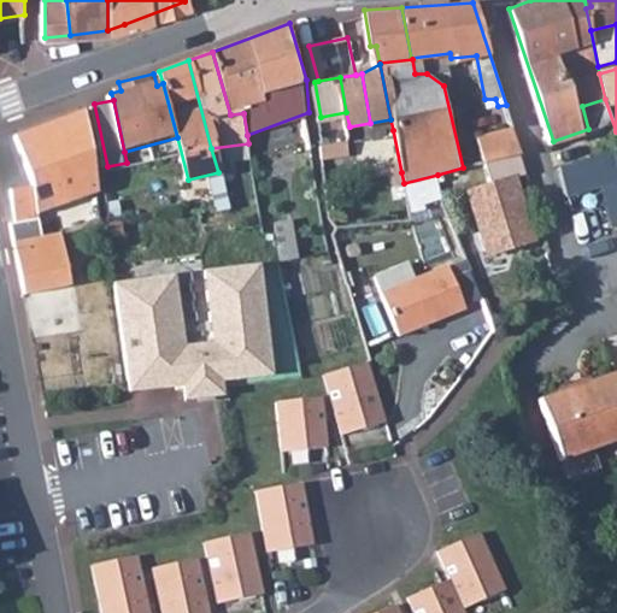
[(43,252),(53,248),(51,237),(81,225),(74,201),(97,193),(84,110),(16,135),(30,186),(11,190),(21,225),(39,223),(43,252)]
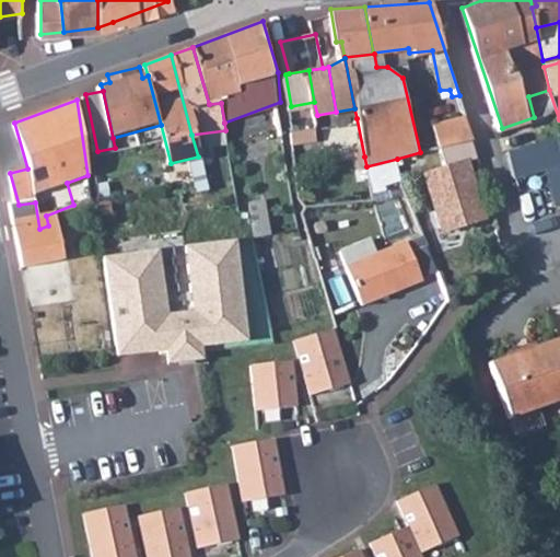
[(442,147),(474,138),(466,115),(435,124),(442,147)]
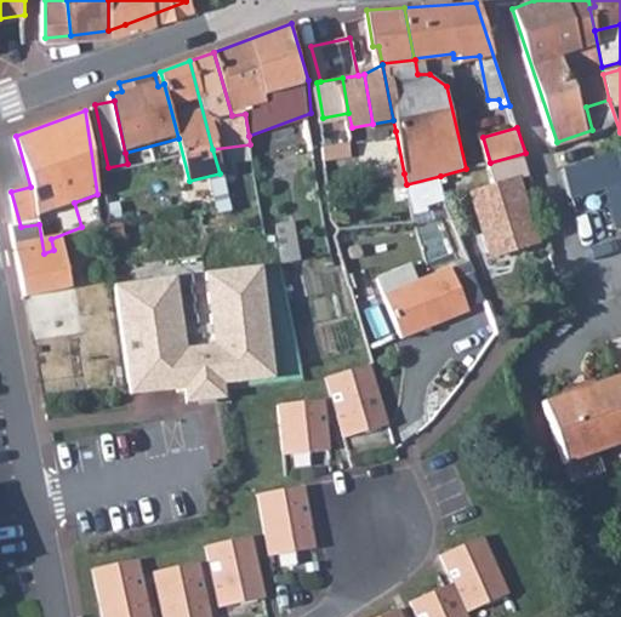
[(365,181),(404,173),(396,131),(375,135),(357,138),(365,181)]
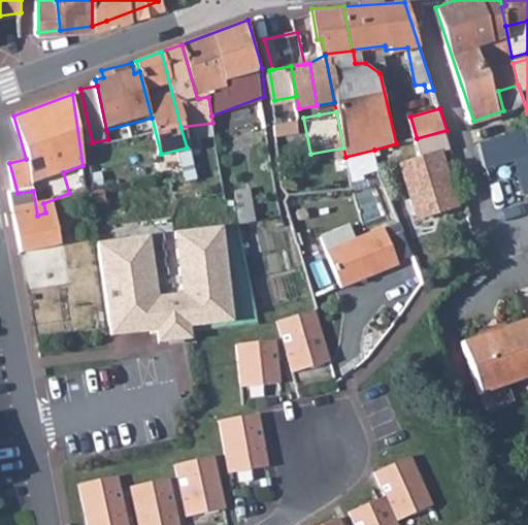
[(527,124),(480,139),(486,163),(516,156),(524,189),(527,187),(527,124)]
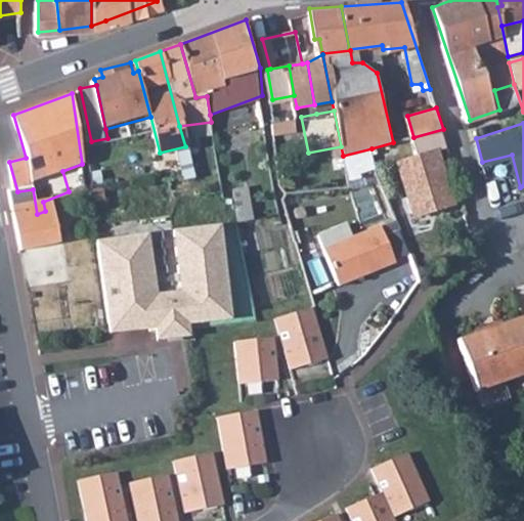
[(437,145),(393,159),(409,214),(454,201),(437,145)]
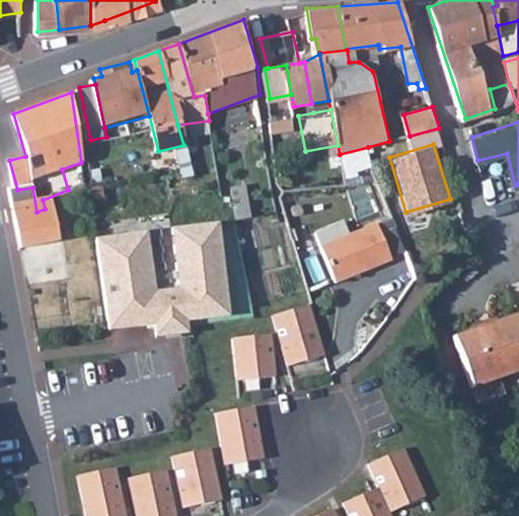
[(246,185),(233,188),(240,218),(253,216),(246,185)]
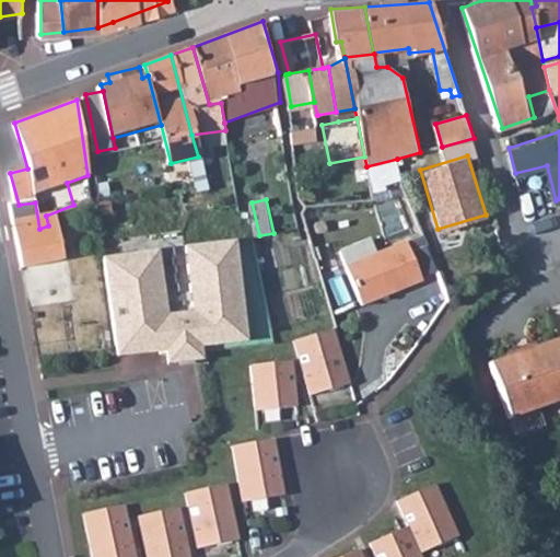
[(19,235),(39,229),(35,202),(19,205),(12,206),(19,235)]
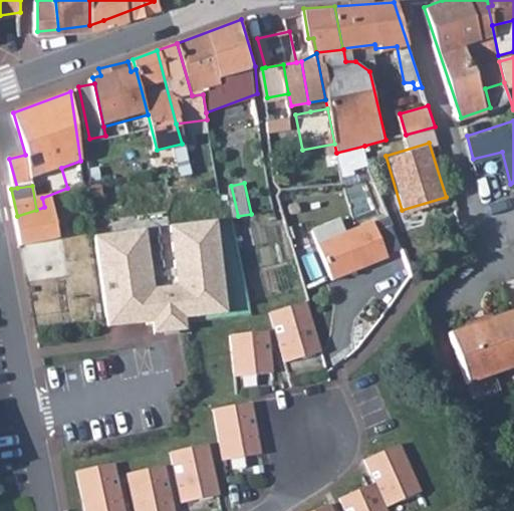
[(17,216),(17,218),(22,243),(51,237),(44,207),(36,210),(17,216)]
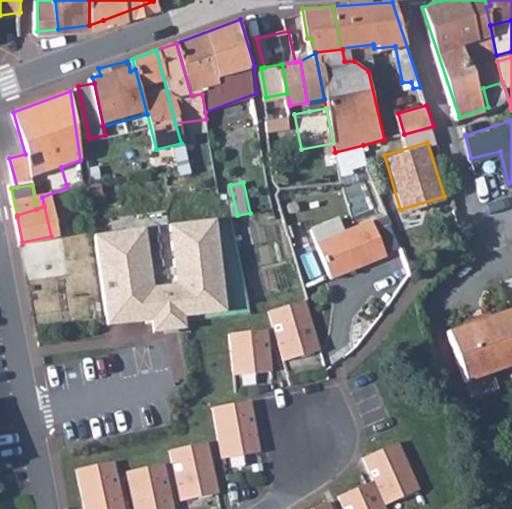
[(148,229),(98,235),(109,323),(155,317),(156,331),(189,327),(188,316),(230,311),(219,217),(170,223),(178,286),(155,289),(148,229)]
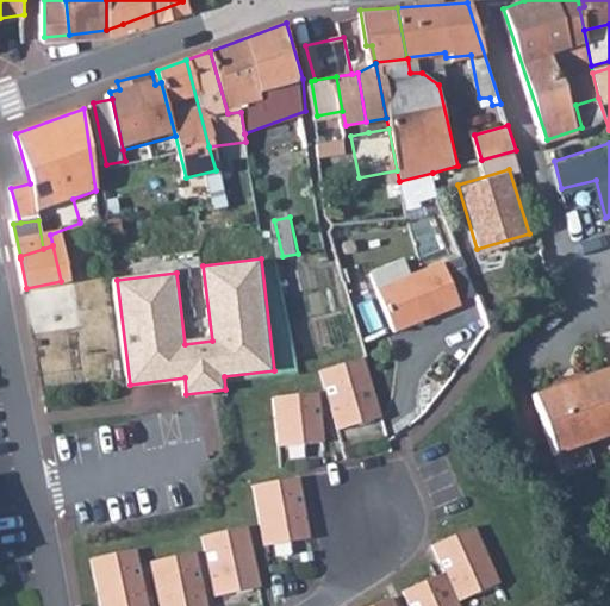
[(446,264),(380,291),(397,332),(462,306),(446,264)]
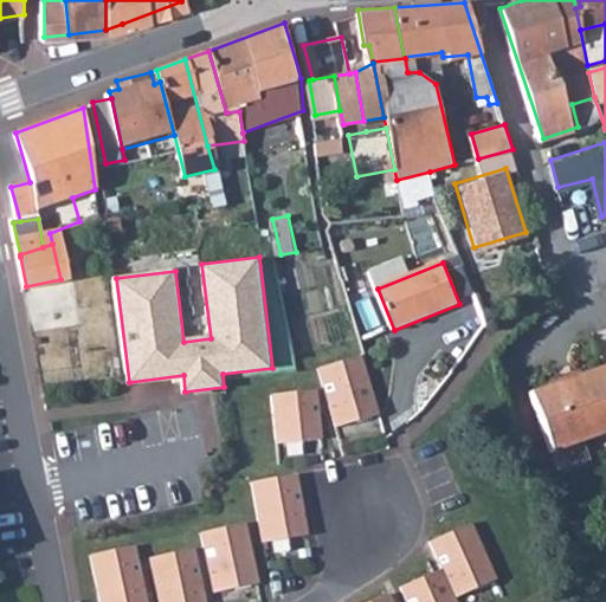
[(381,414),(365,355),(321,367),(337,427),(381,414)]
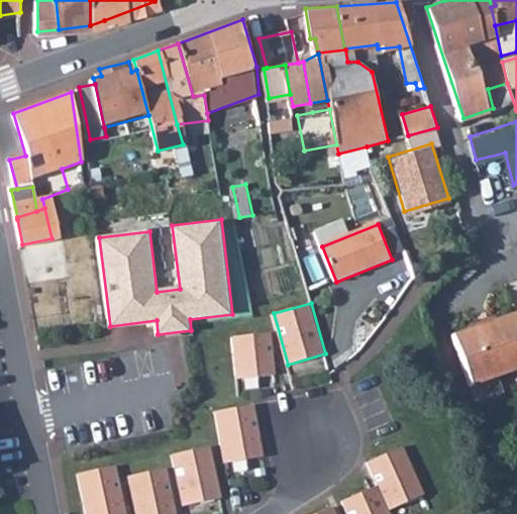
[(516,311),(446,335),(459,376),(503,361),(505,368),(516,363),(516,311)]
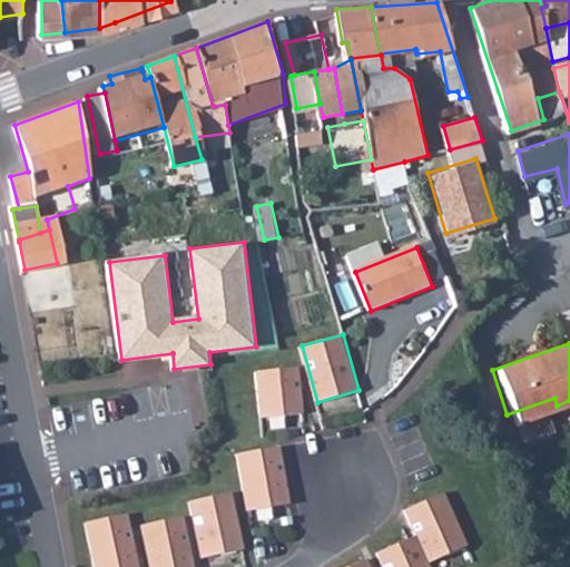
[(304,412),(301,365),(258,368),(261,414),(304,412)]
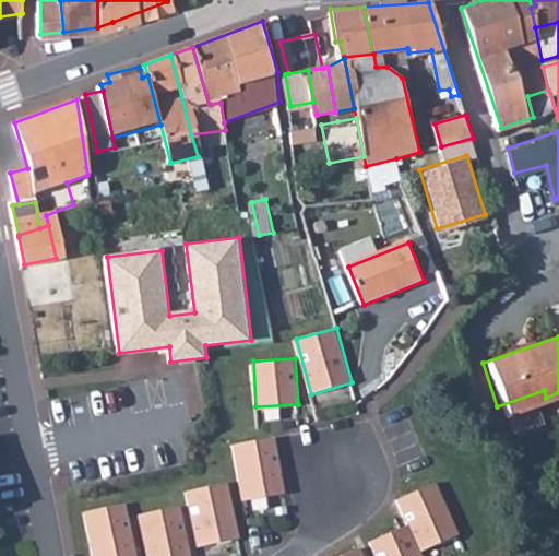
[(497,406),(500,416),(547,401),(546,398),(544,390),(497,406)]
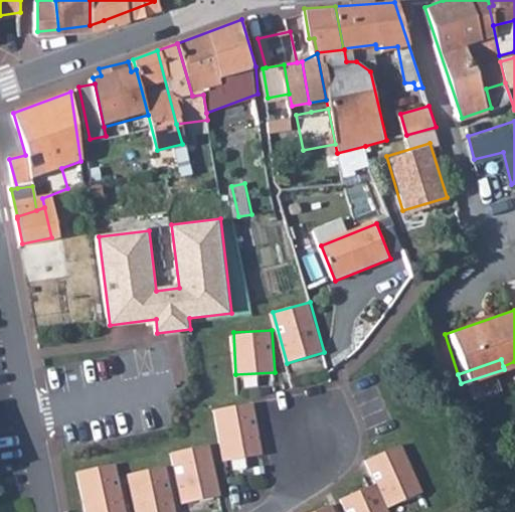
[(221,460),(259,452),(246,399),(209,408),(221,460)]
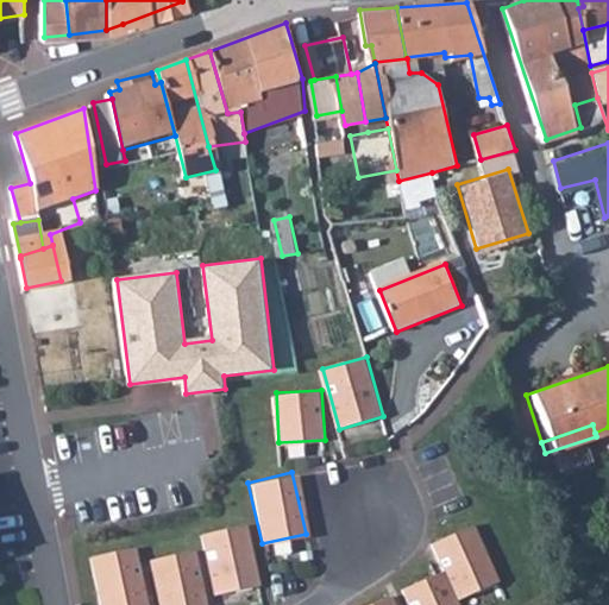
[(441,566),(400,586),(408,604),(458,604),(454,596),(496,575),(470,520),(428,539),(441,566)]
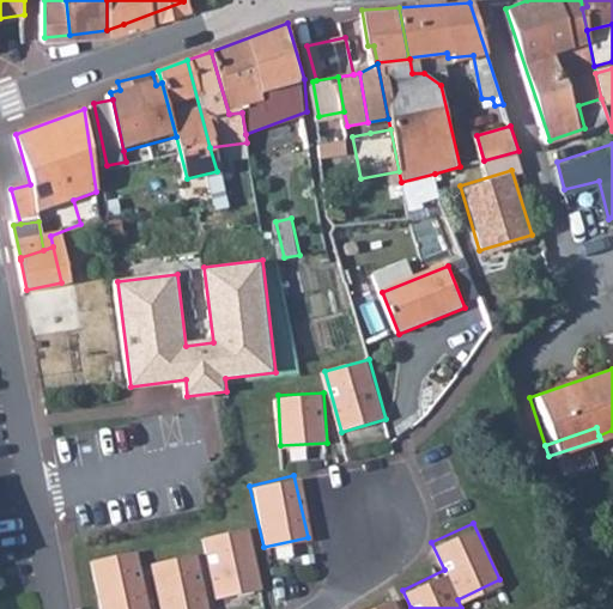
[(213,596),(259,586),(246,525),(200,535),(213,596)]
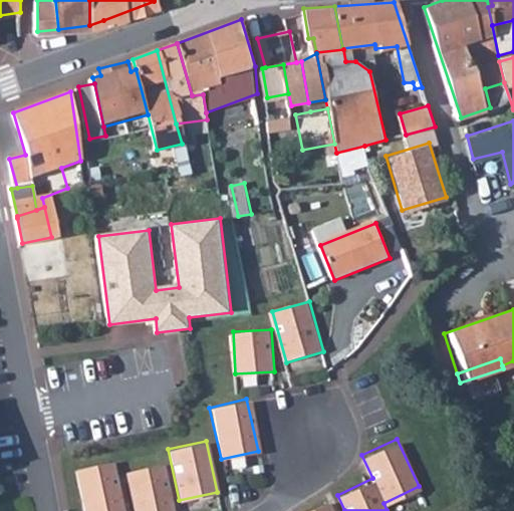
[(82,510),(122,510),(111,461),(74,470),(82,510)]
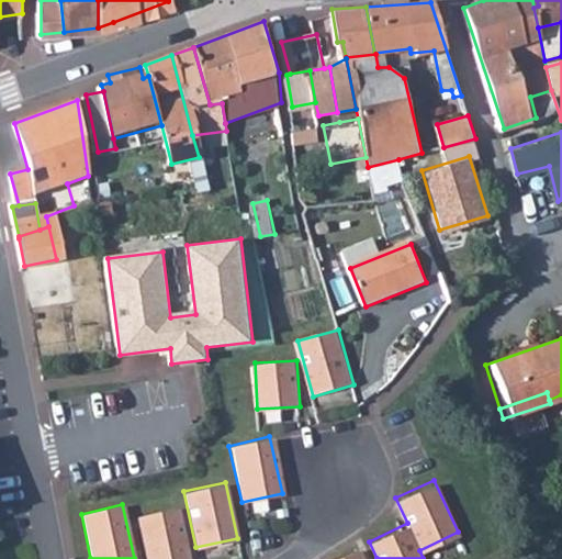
[(145,558),(189,558),(178,506),(136,516),(145,558)]
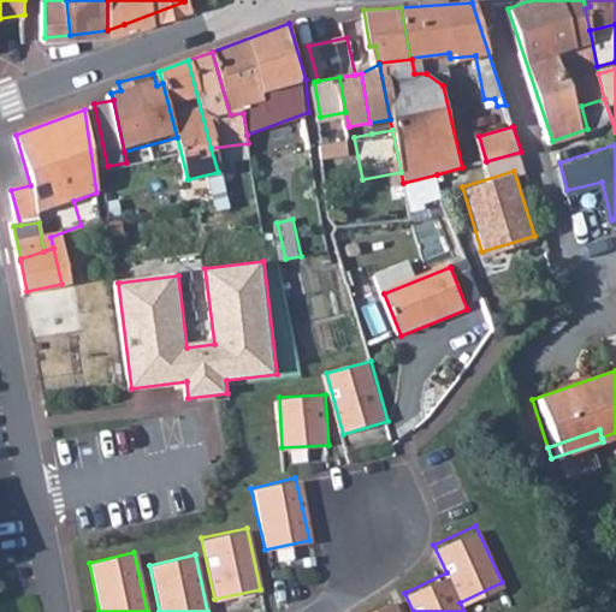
[(400,611),(394,598),(361,611),(400,611)]
